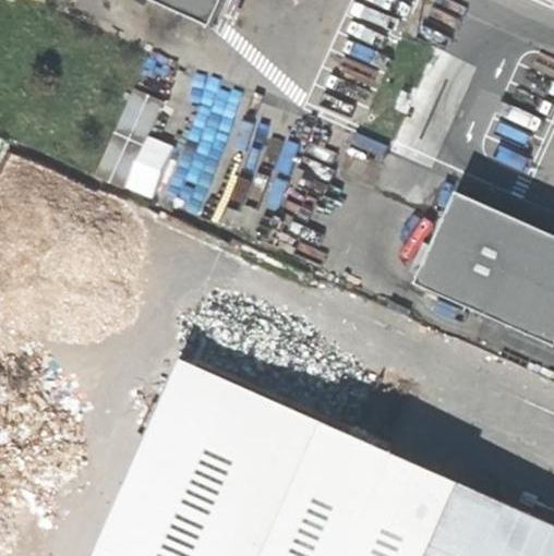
[(145,0),(207,27),(219,0),(145,0)]
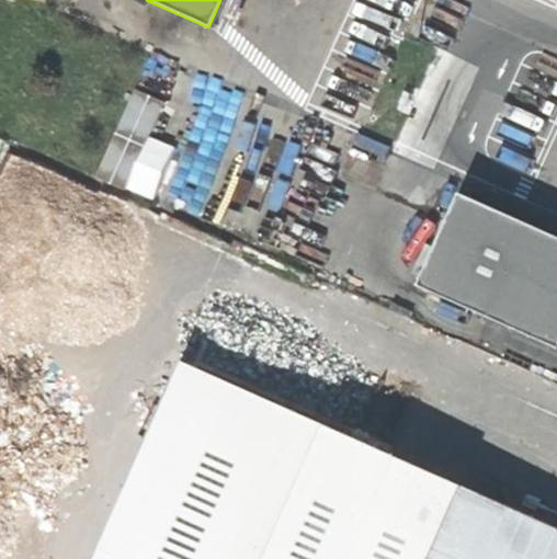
[(133,161),(156,102),(132,92),(109,152),(133,161)]
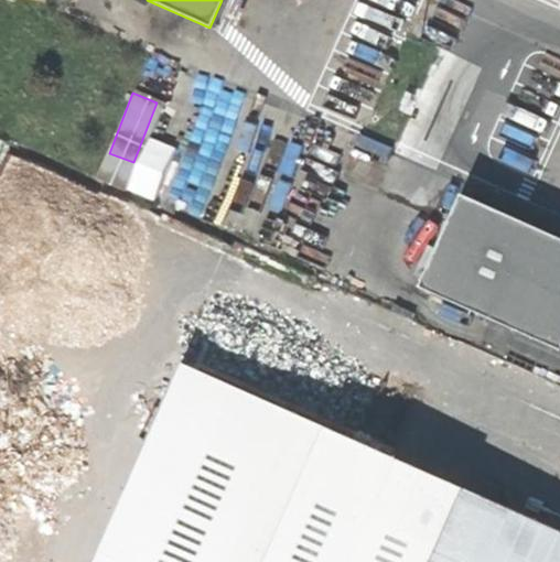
[(559,229),(483,200),(445,295),(559,339),(559,229)]
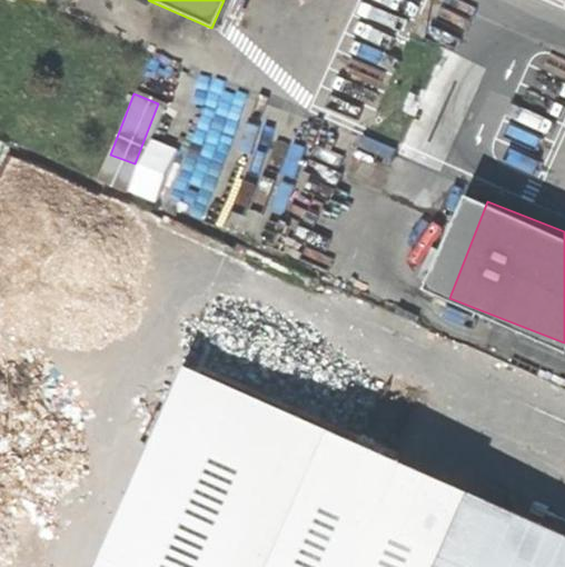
[(429,566),(464,491),(181,365),(91,566),(429,566)]
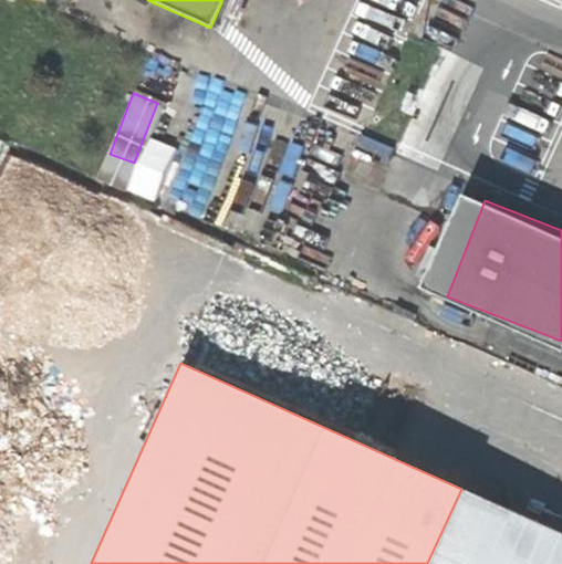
[(561,563),(561,532),(488,500),(495,487),(472,477),(466,491),(461,489),(427,563),(561,563)]
